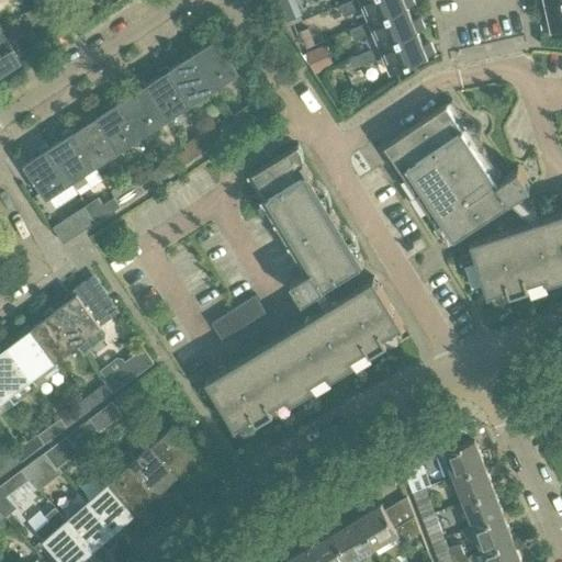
[(35,4),(41,0),(18,0),(24,10),(34,3),(35,4)]
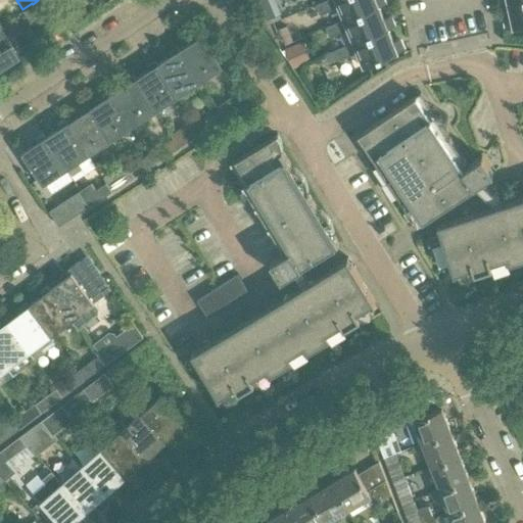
[(260,0),(268,17),(279,12),(274,0),(260,0)]
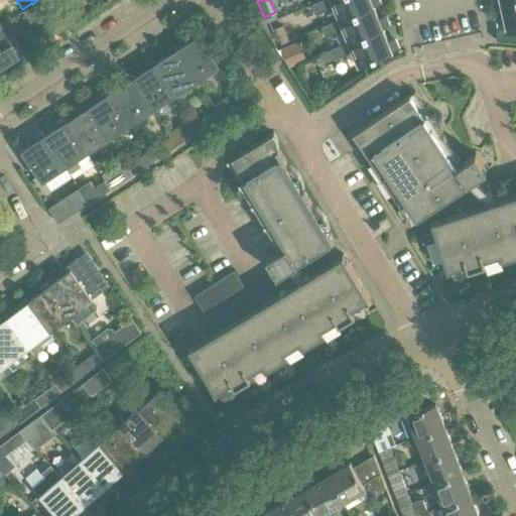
[(340,18),(375,4),(380,2),(379,0),(319,0),(312,3),(317,13),(335,6),(340,18)]
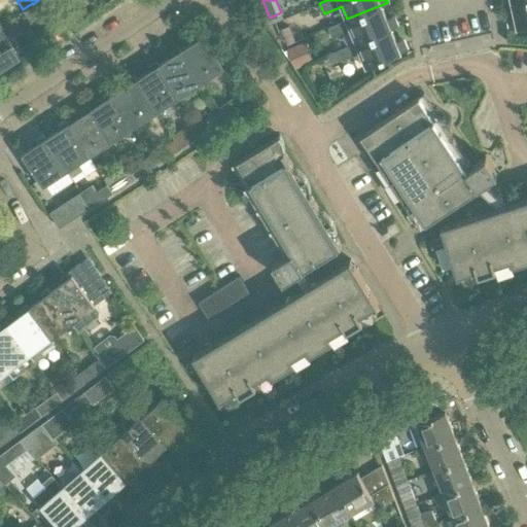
[(526,0),(522,0),(512,2),(515,15),(508,16),(510,22),(508,22),(510,27),(517,26),(519,27),(526,25),(526,0)]
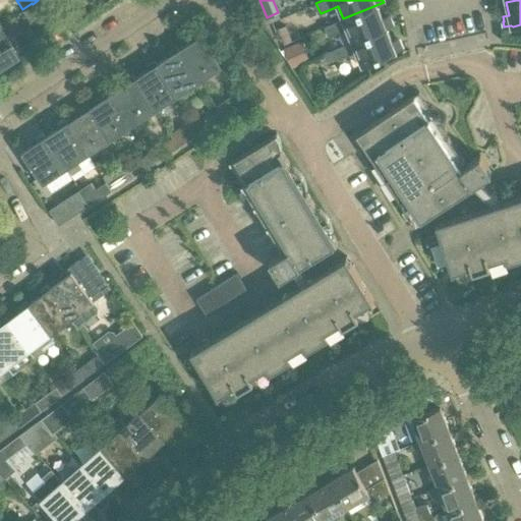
[(325,26),(329,37),(347,29),(352,41),(388,26),(394,24),(392,19),(390,20),(388,15),(384,17),(379,4),(343,18),(325,26)]
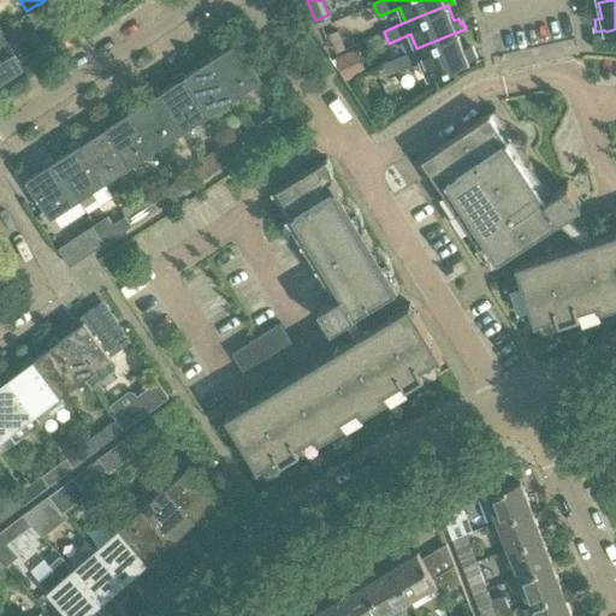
[(0,81),(23,66),(0,30),(0,81)]
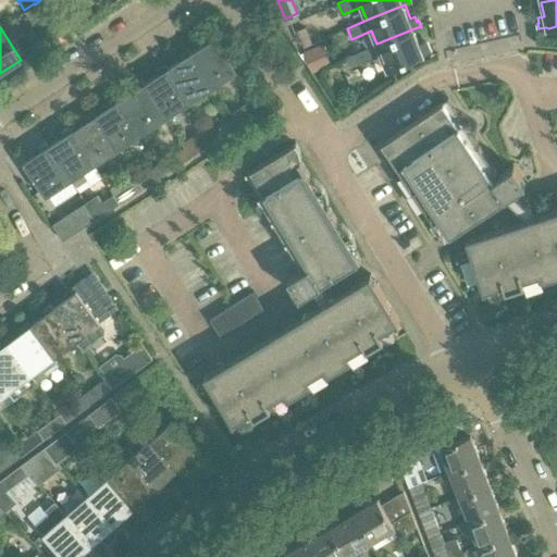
[(415,28),(376,44),(345,57),(349,69),(382,54),(387,70),(425,53),(424,52),(431,50),(429,44),(426,45),(425,40),(420,42),(415,28)]
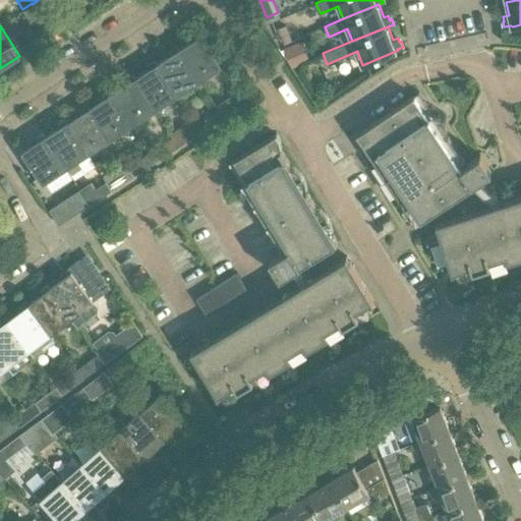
[(178,51),(198,81),(222,67),(200,36),(178,51)]
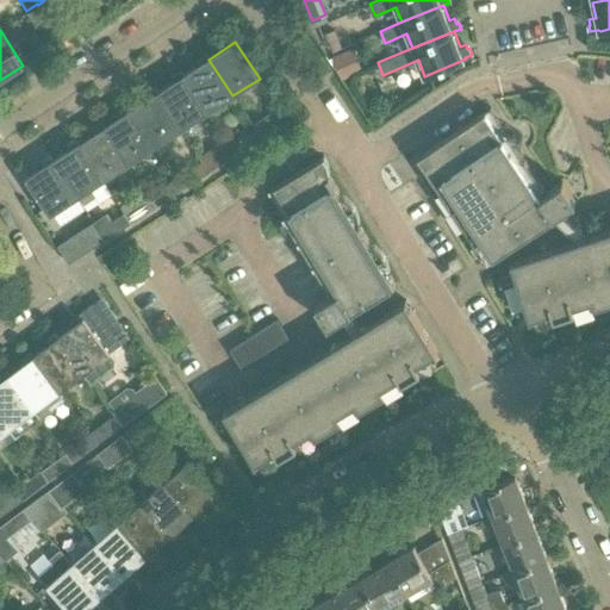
[(332,57),(342,78),(358,72),(349,50),(332,57)]
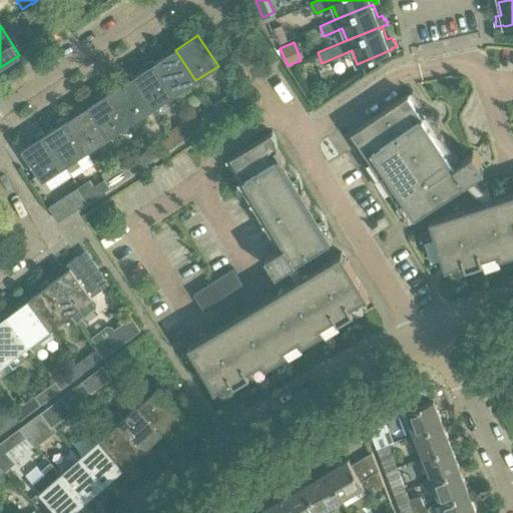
[(174,95),(195,80),(175,50),(153,64),(174,95)]
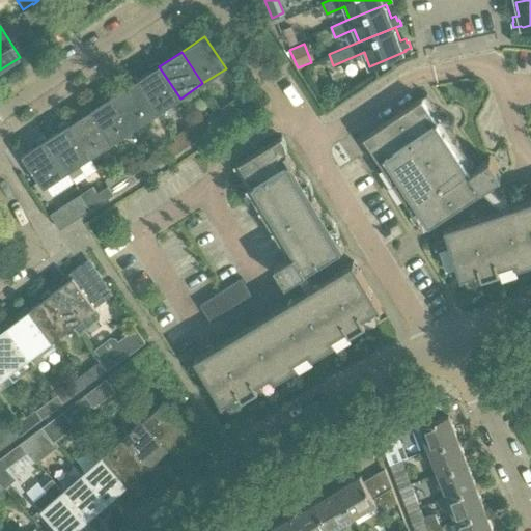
[(157,114),(180,99),(159,66),(135,82),(157,114)]
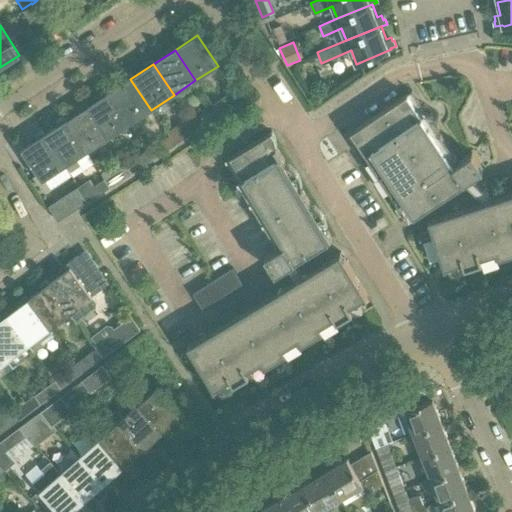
[(130,124),(151,110),(130,79),(109,93),(130,124)]
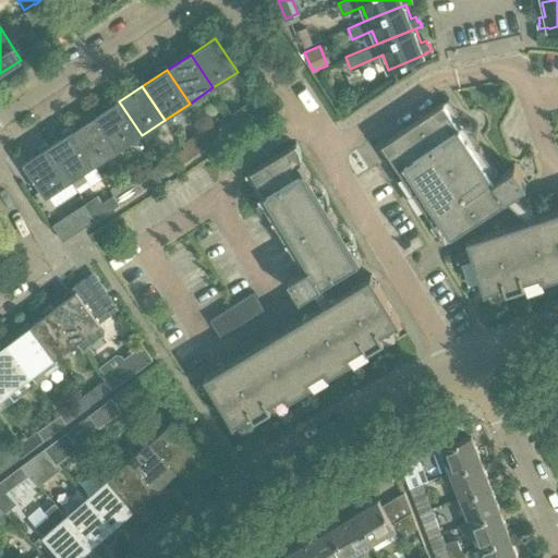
[(119,101),(96,117),(118,150),(142,135),(119,101)]
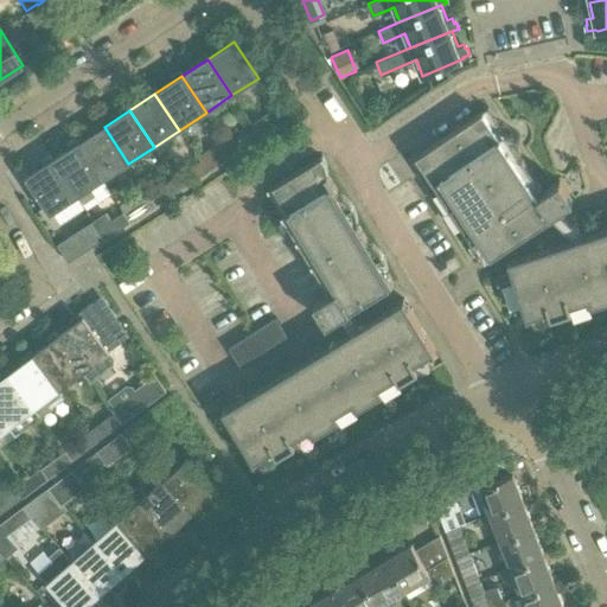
[(486,247),(492,255),(575,199),(562,179),(541,193),(484,110),(422,152),(428,159),(429,167),(429,173),(440,190),(446,191),(453,197),(461,209),(464,218),(462,224),(474,241),(480,242),(486,247)]
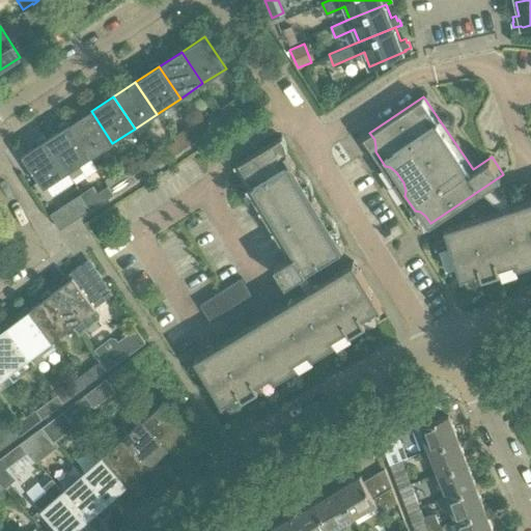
[(198,126),(204,135),(227,120),(221,110),(198,126)]
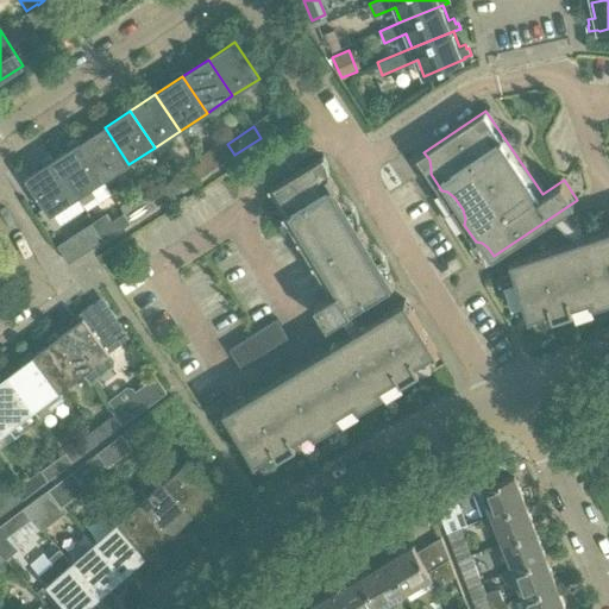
[(105,127),(79,145),(102,181),(129,164),(105,127)]
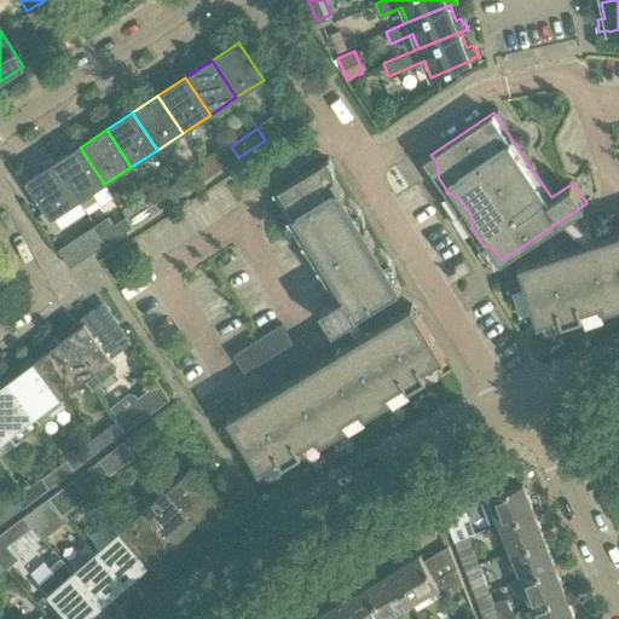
[(238,157),(231,146),(203,163),(210,174),(238,157)]
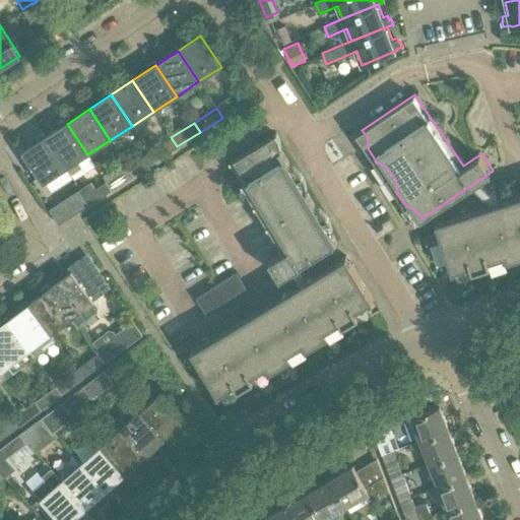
[(67,124),(45,138),(66,170),(67,168),(72,175),(83,167),(79,160),(87,154),(67,124)]
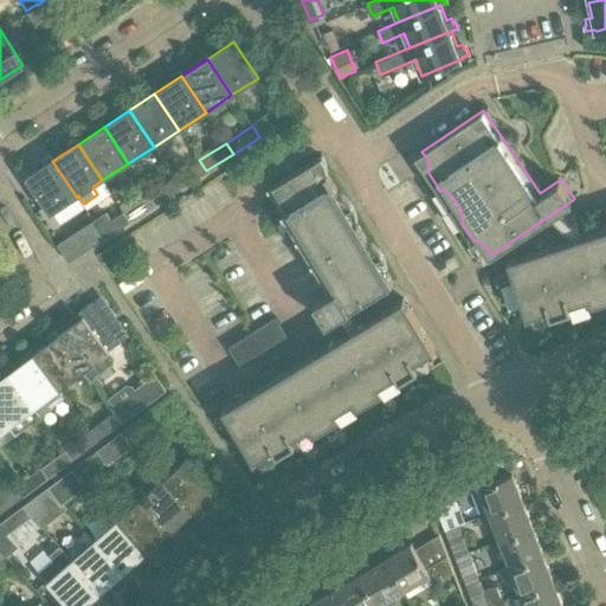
[(326,161),(322,155),(274,185),(336,289),(314,302),(327,322),(393,282),(387,271),(387,266),(385,258),(380,249),(373,243),(369,242),(358,223),(358,218),(355,210),(350,200),(343,194),(340,192),(328,174),(328,169),(326,161)]
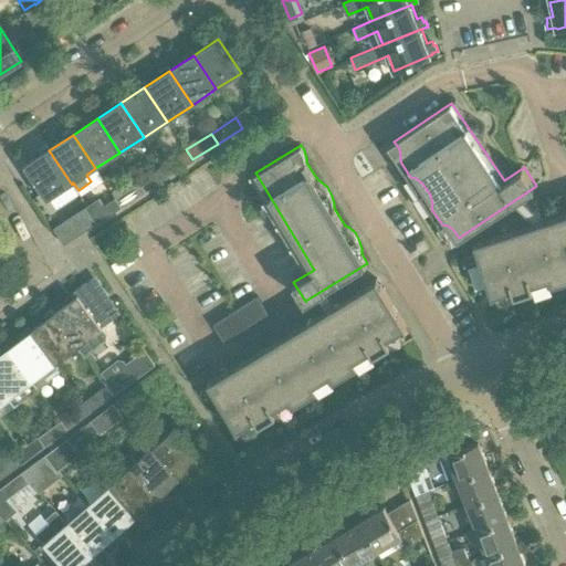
[(186,149),(163,166),(168,175),(192,159),(186,149)]
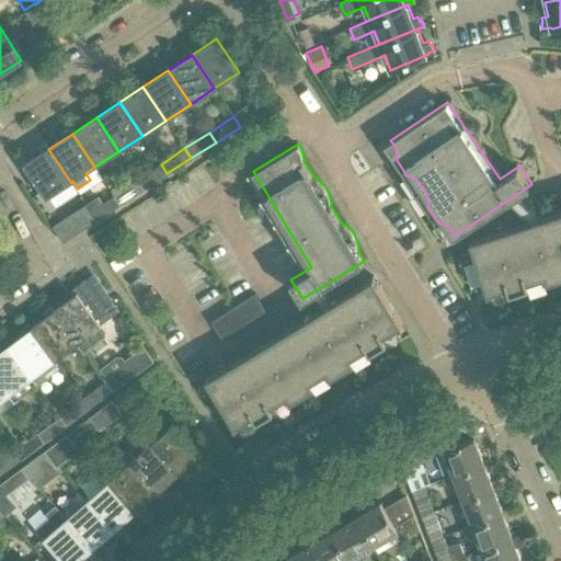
[(46,198),(71,183),(48,149),(24,165),(46,198)]
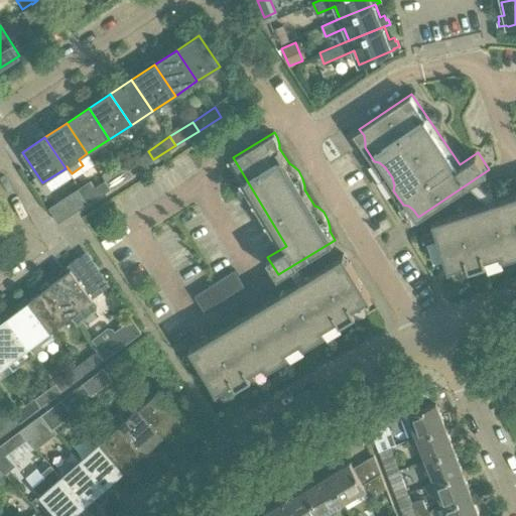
[(132,173),(153,159),(148,151),(148,150),(126,165),(132,173)]
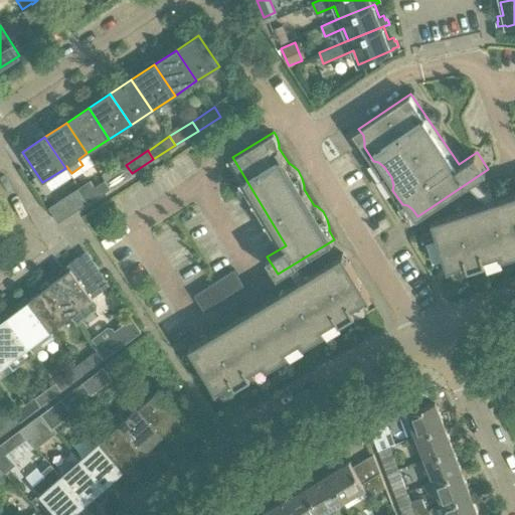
[(110,188),(132,173),(126,165),(123,160),(101,174),(104,179),(110,188)]
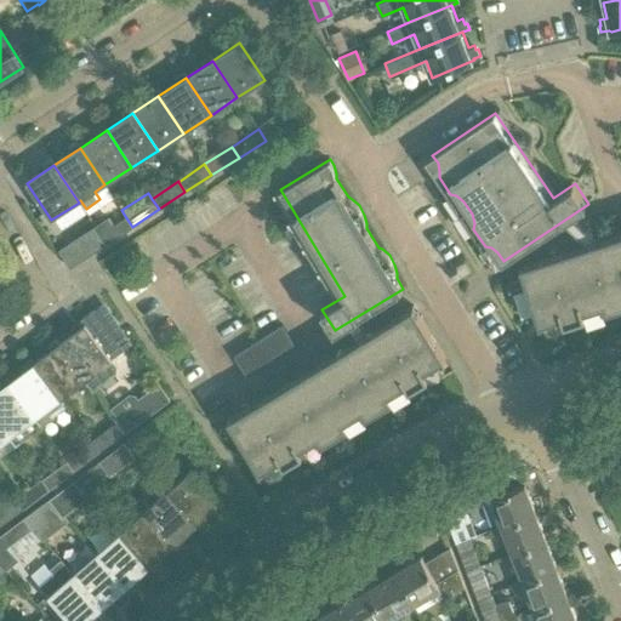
[(132,227),(125,216),(112,224),(109,220),(96,228),(107,245),(120,237),(119,235),(132,227)]
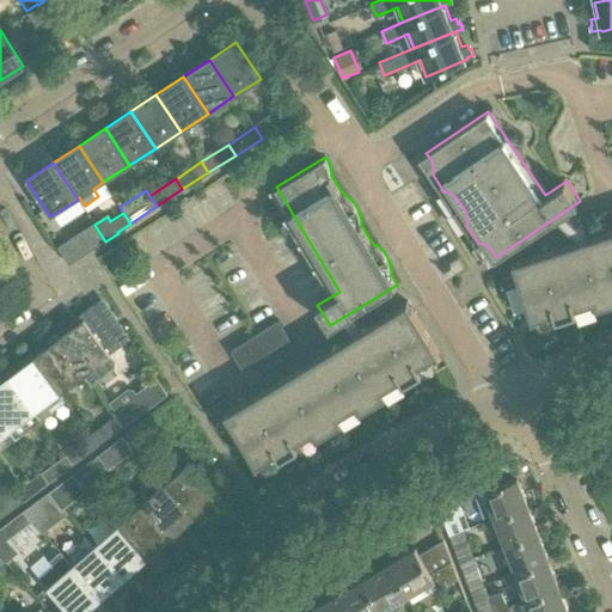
[(105,242),(95,225),(57,249),(68,265),(105,242)]
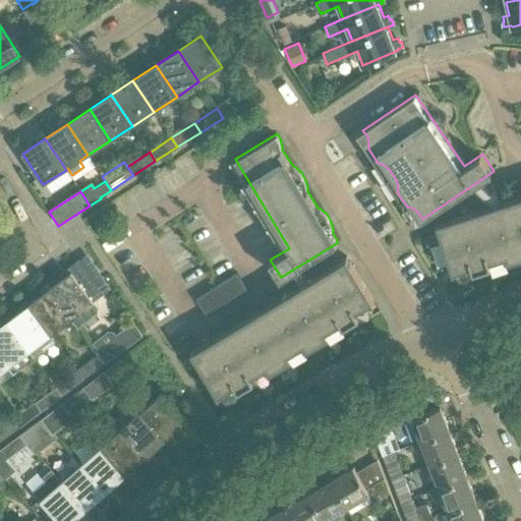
[(520,194),(438,223),(440,230),(430,233),(427,243),(443,268),(453,270),(453,272),(456,271),(456,270),(471,264),(473,270),(491,264),(490,259),(506,254),(508,261),(520,255),(520,194)]
